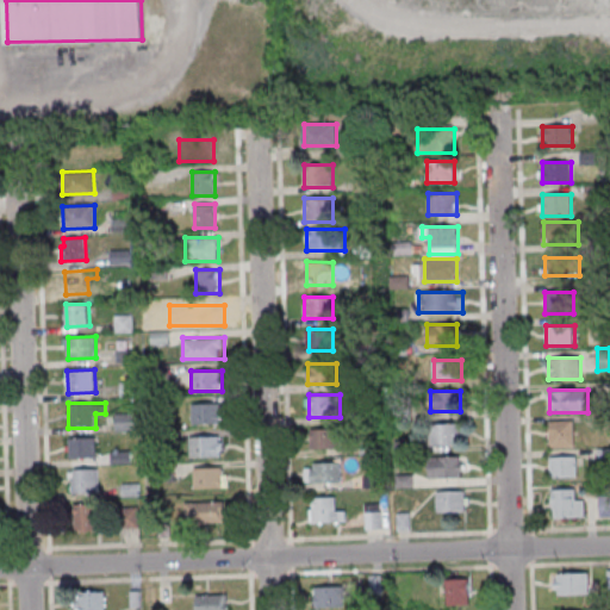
[(191,423),(222,423),(222,403),(191,403),(191,423)]
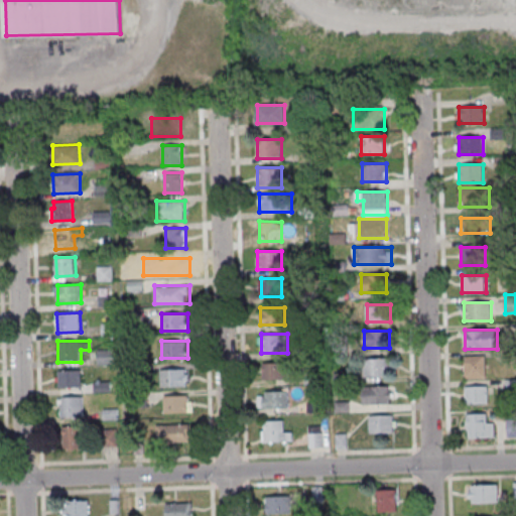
[(466,378),(486,378),(486,356),(466,356),(466,378)]
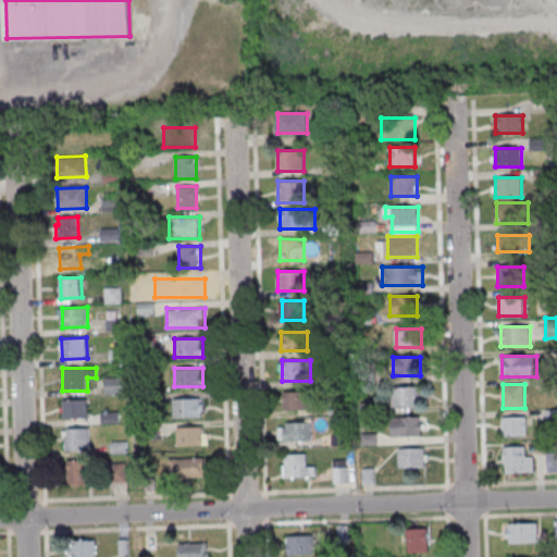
[(391,386),(391,406),(421,406),(421,386),(391,386)]
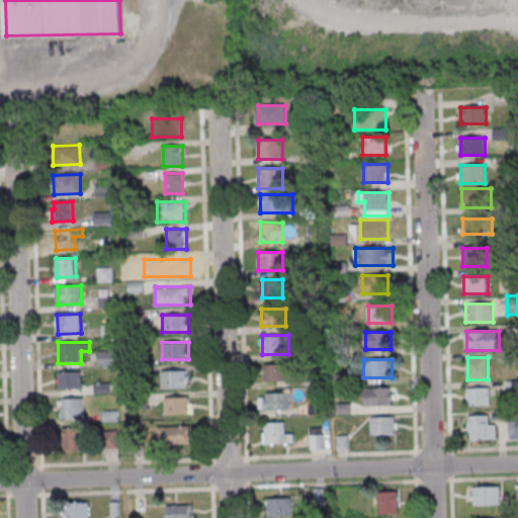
[(287,381),(287,363),(263,363),(263,381),(287,381)]
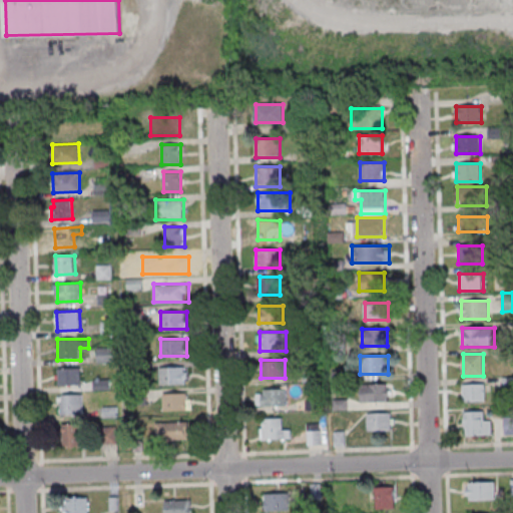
[(81,367),(82,384),(59,385),(58,368),(81,367)]
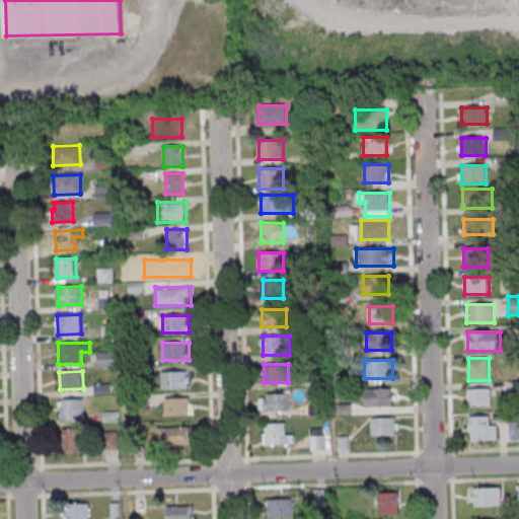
[(162,371),(162,388),(190,388),(190,371),(162,371)]
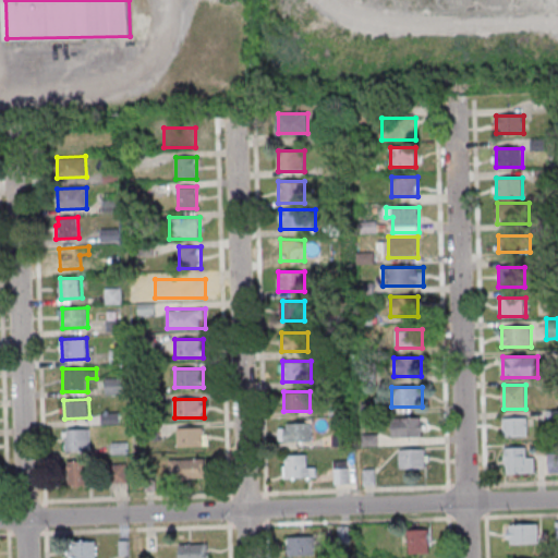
[(505,437),(529,436),(529,416),(504,417),(505,437)]
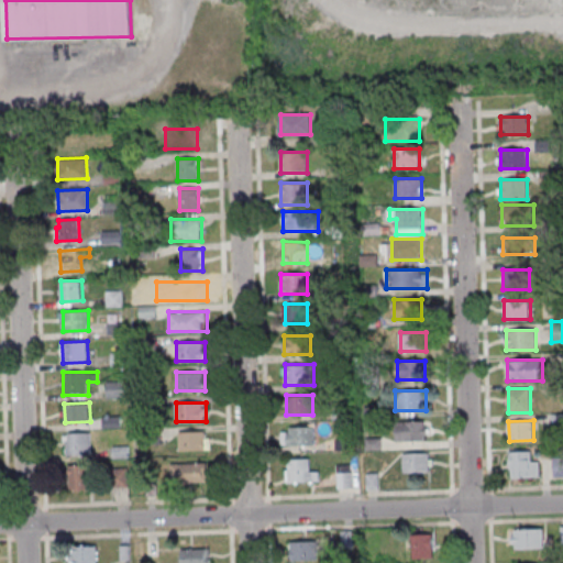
[(428,421),(397,421),(397,441),(428,441),(428,421)]
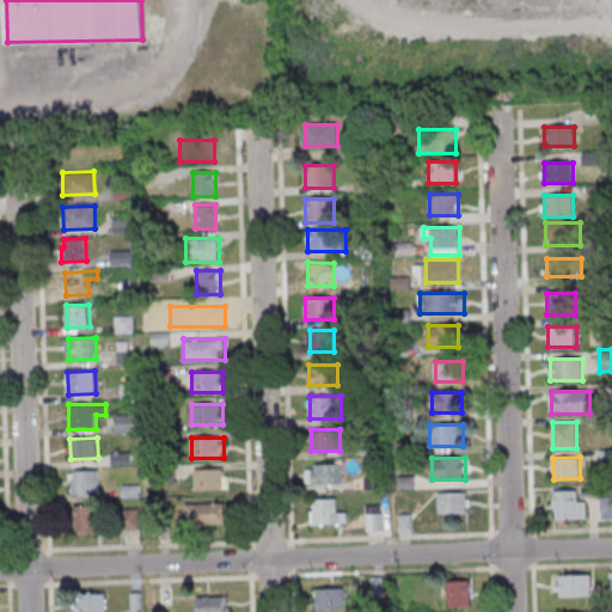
[(343,464),(310,464),(310,485),(343,485),(343,464)]
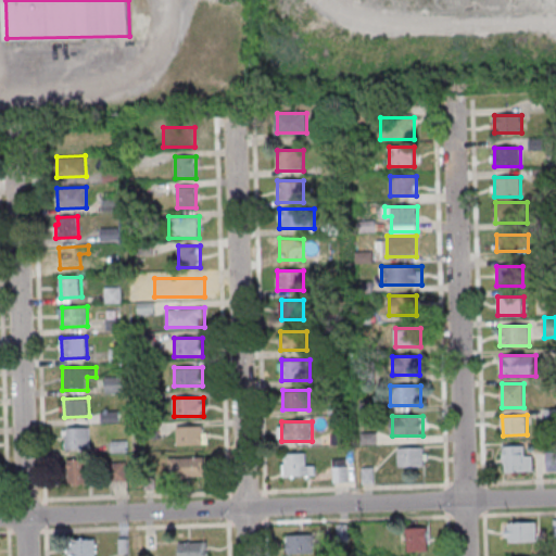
[(177,444),(205,444),(205,426),(177,426),(177,444)]
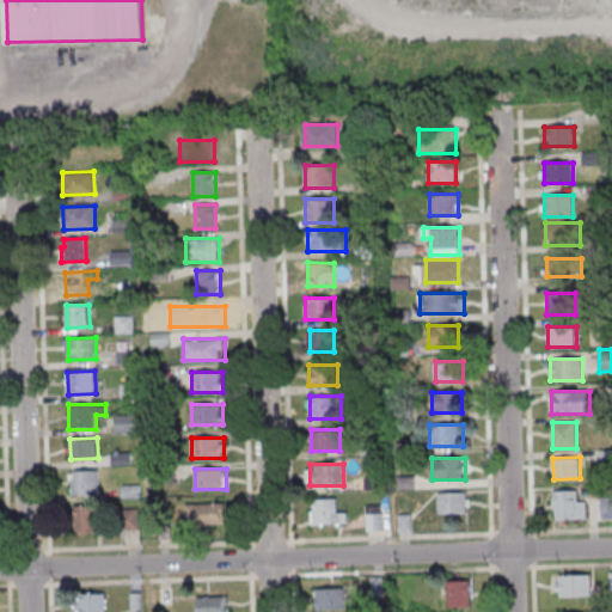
[(99,470),(101,493),(73,494),(72,471),(99,470)]
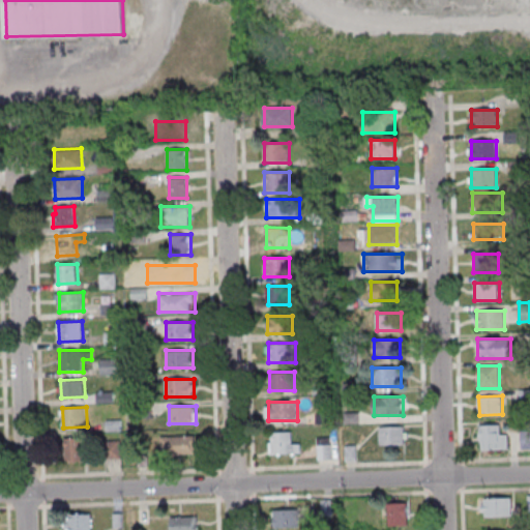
[(507,450),(507,434),(499,434),(499,424),(480,424),(480,450),(507,450)]
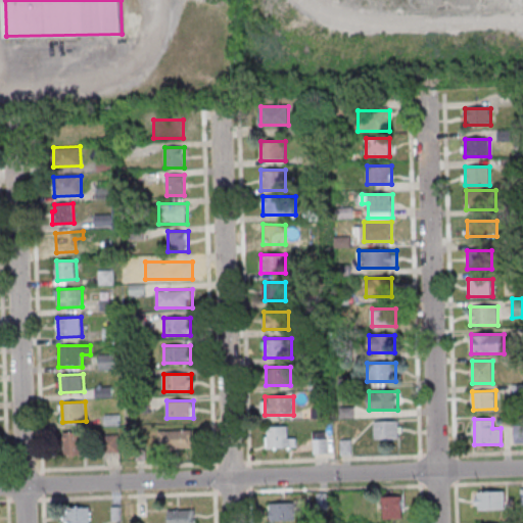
[(375,439),(399,439),(399,420),(375,420),(375,439)]
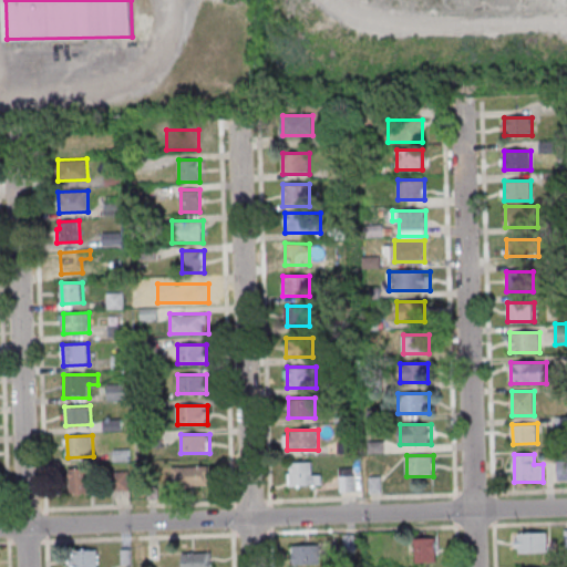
[(288,462),(288,485),(321,485),(321,474),(311,474),(311,462),(288,462)]
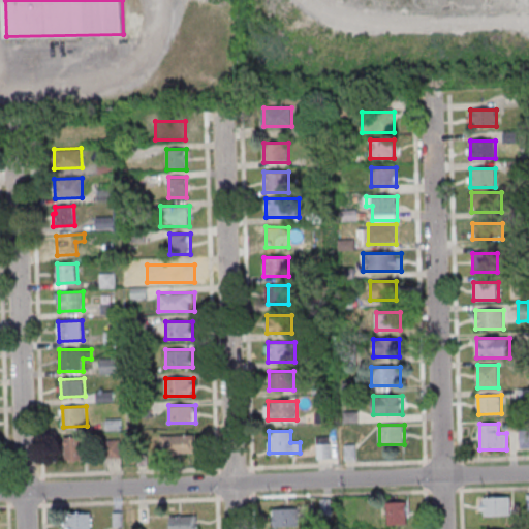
[(159,453),(195,453),(195,435),(159,435),(159,453)]
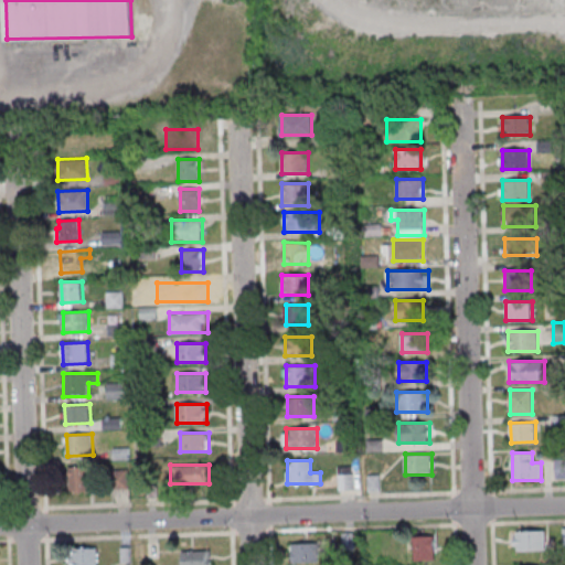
[(68,467),(68,492),(89,492),(89,467),(68,467)]
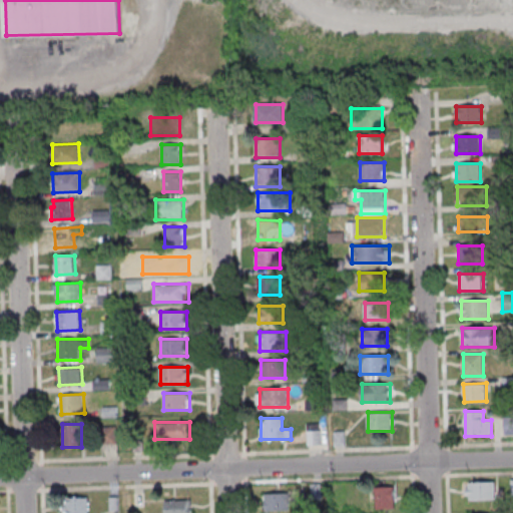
[(105,443),(116,443),(116,427),(105,427),(105,443)]
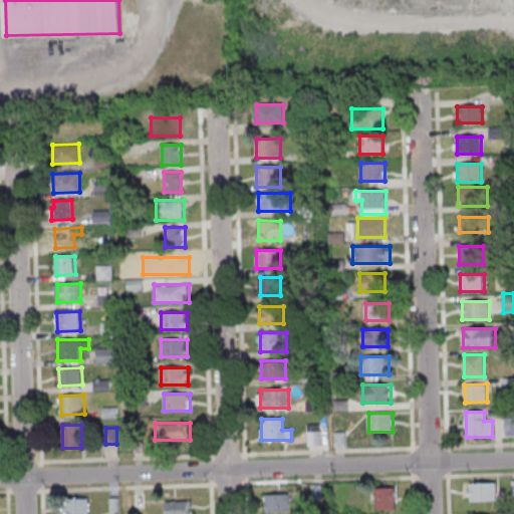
[(471,484),(496,483),(497,500),(472,501),(471,484)]
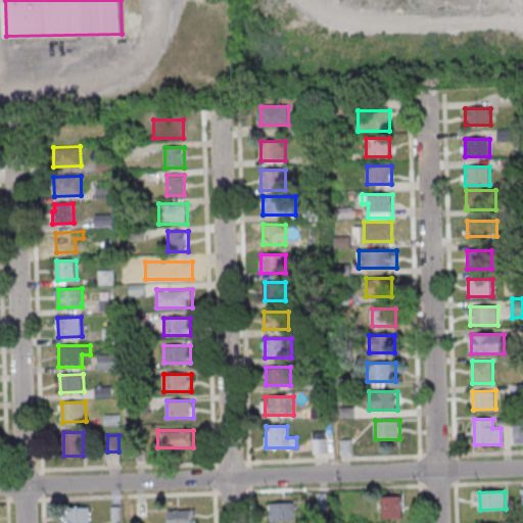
[(402,519),(402,496),(383,496),(383,519),(402,519)]
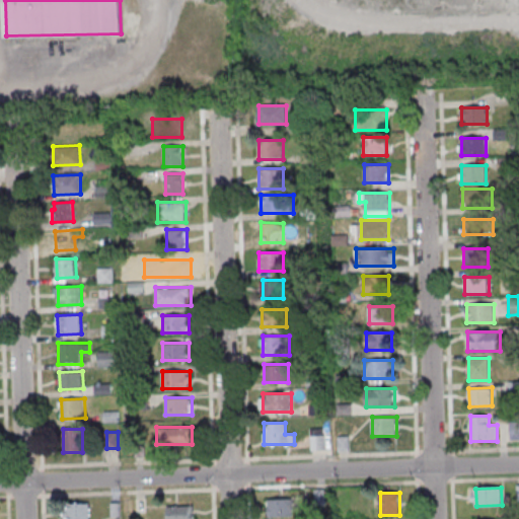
[(292,517),(292,499),(269,499),(269,517),(292,517)]
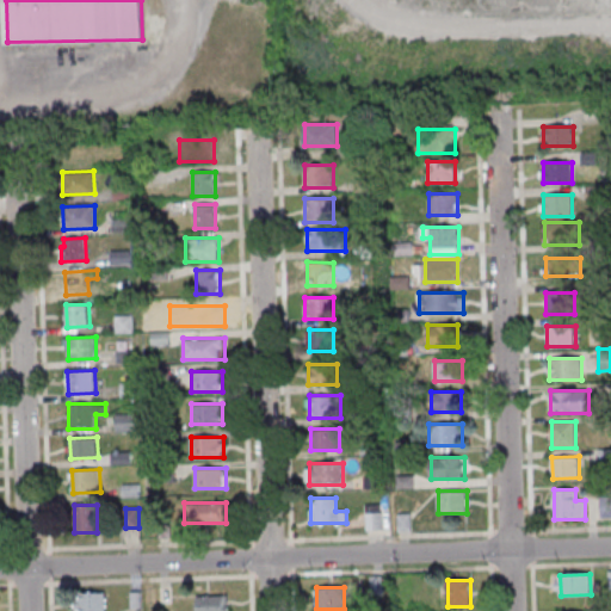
[(76,593),(75,610),(106,610),(107,593),(76,593)]
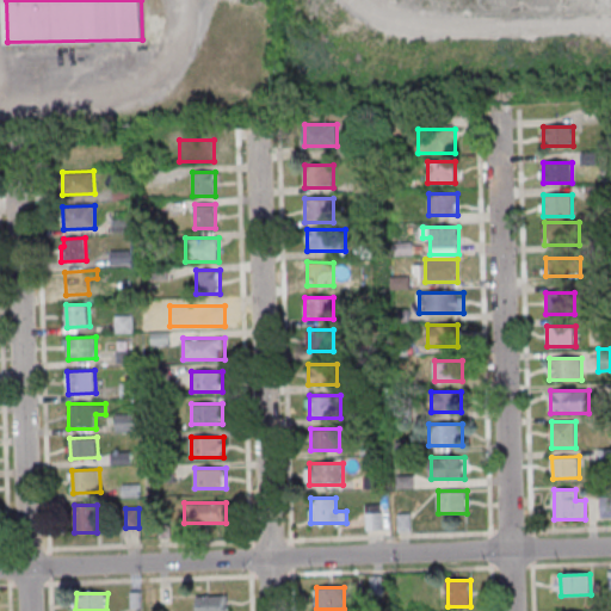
[(227,610),(228,596),(196,596),(196,610),(227,610)]
